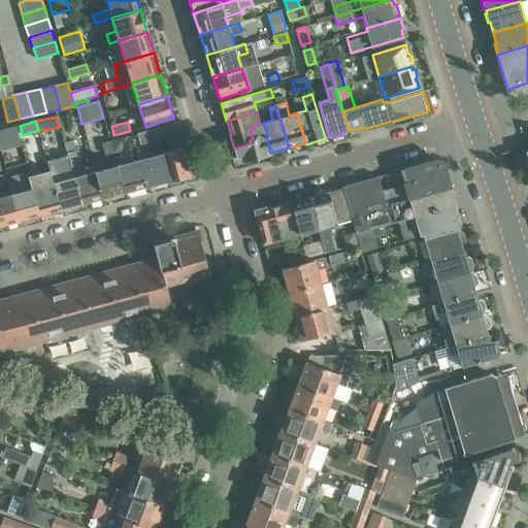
[(161,154),(168,182),(190,175),(175,122),(138,132),(140,142),(157,138),(156,137),(166,134),(170,151),(161,154)]
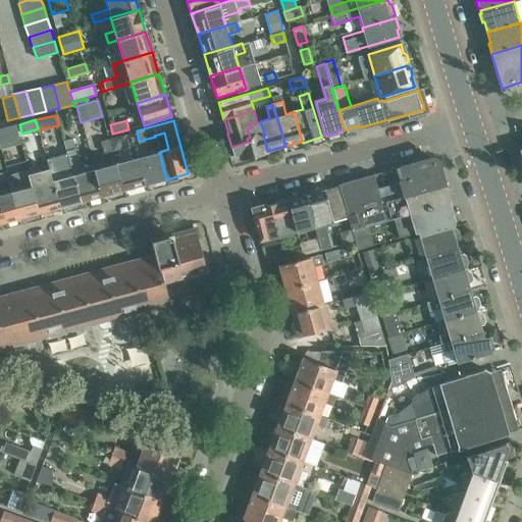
[(264,134),(260,121),(257,122),(250,123),(252,127),(247,128),(250,138),(247,139),(248,142),(231,147),(235,157),(241,160),(268,152),(267,151),(263,134),(264,134)]
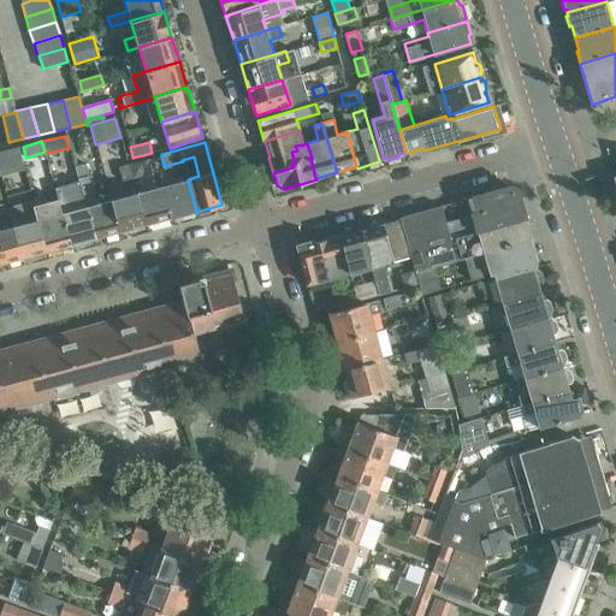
[(22,146),(0,147),(0,171),(24,169),(22,146)]
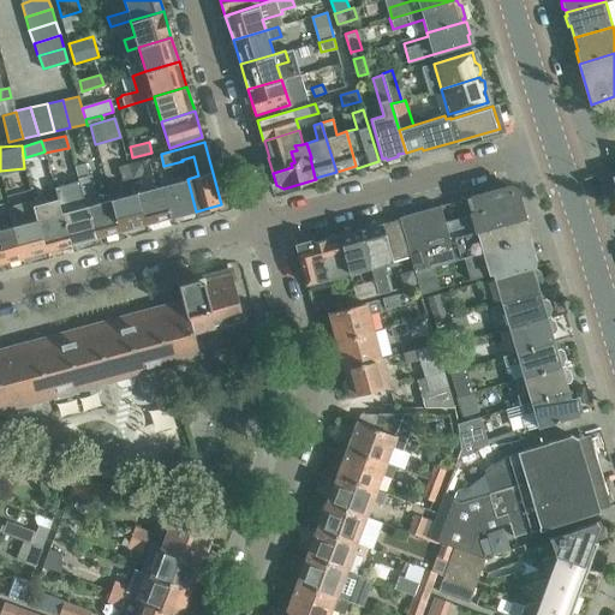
[(141,160),(129,163),(132,178),(144,174),(141,160)]
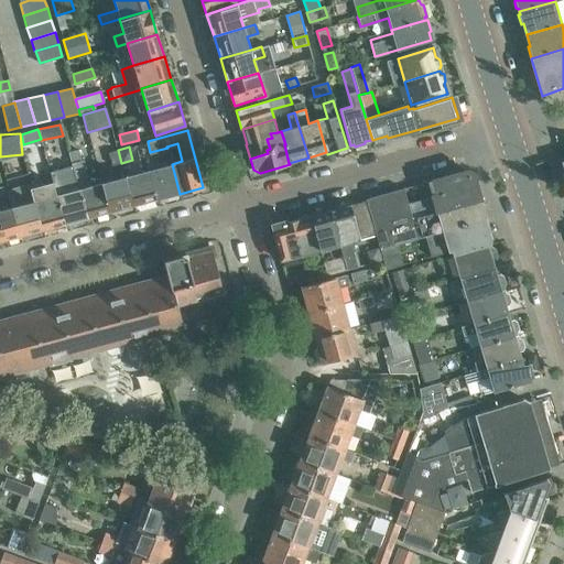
[(78,188),(87,219),(110,213),(101,183),(88,186),(78,150),(68,152),(78,188)]
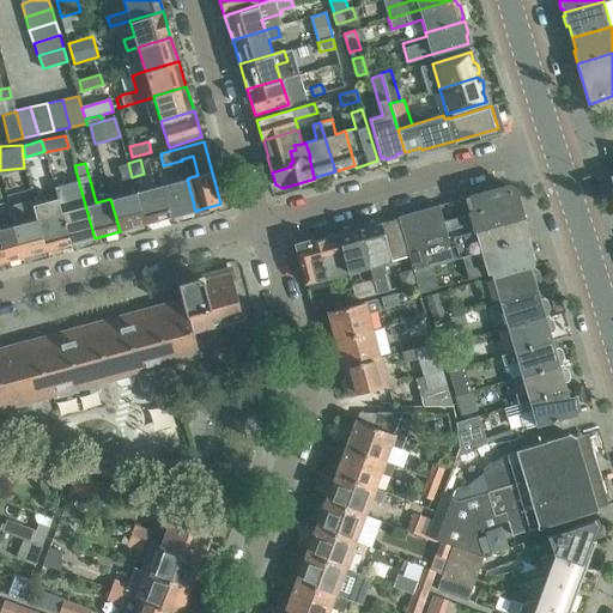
[(132,177),(128,163),(117,167),(121,180),(132,177)]
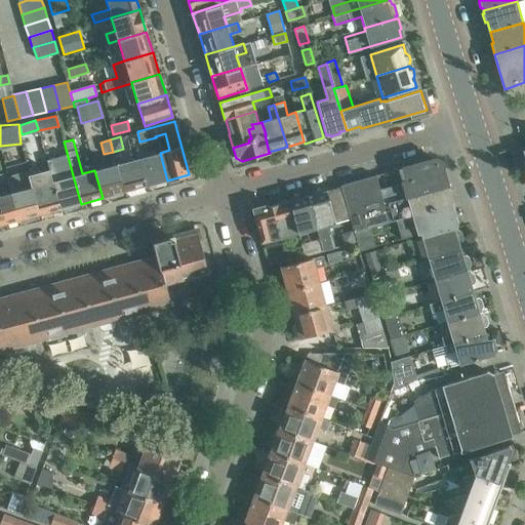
[(49,169),(61,209),(81,204),(73,175),(63,178),(56,156),(55,157),(53,149),(44,152),(46,159),(49,169)]
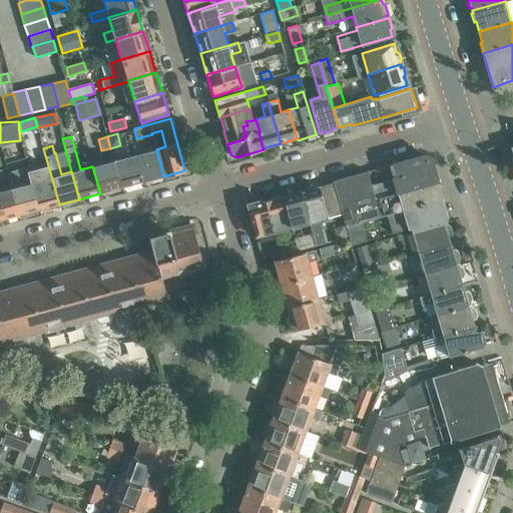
[(135,154),(142,181),(163,176),(156,149),(135,154)]
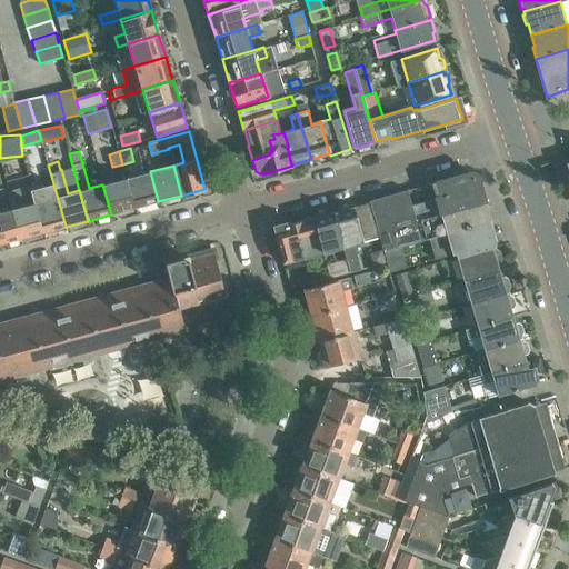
[(126,178),(135,208),(158,201),(150,171),(126,178)]
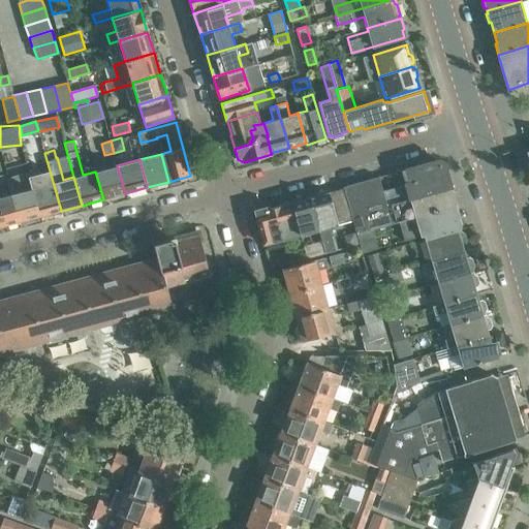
[(381,191),(385,205),(449,187),(442,162),(438,159),(401,169),(405,185),(381,191)]
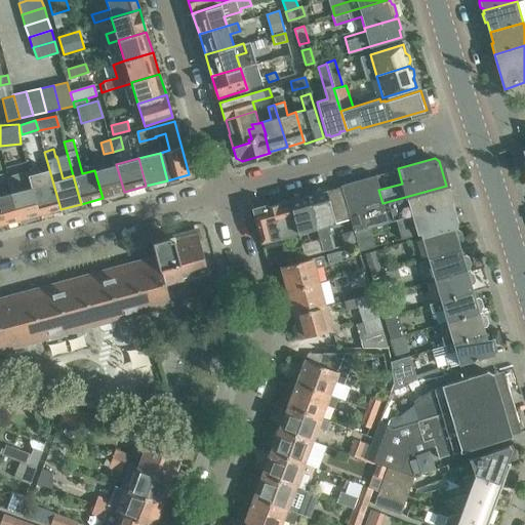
[(94,170),(103,198),(124,192),(116,164),(94,170)]
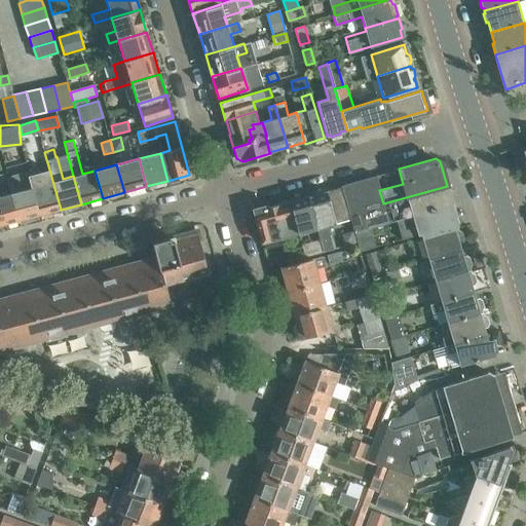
[(32,187),(40,216),(61,210),(49,170),(29,175),(32,187)]
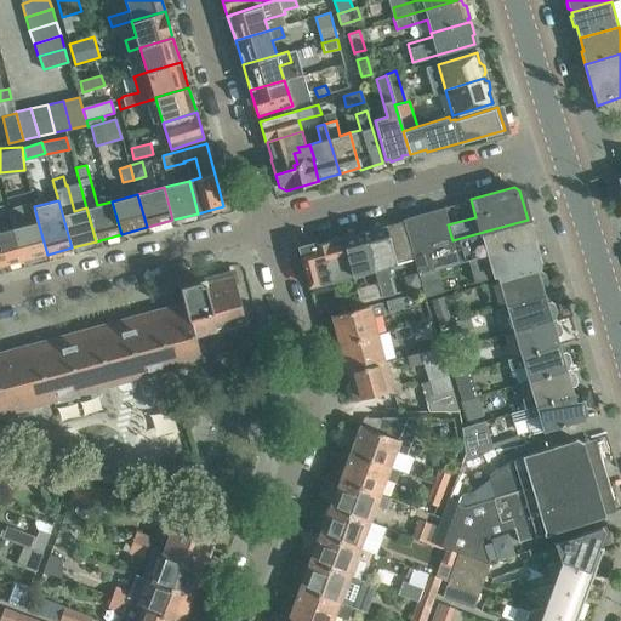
[(453,240),(448,224),(443,208),(429,211),(438,244),(453,240)]
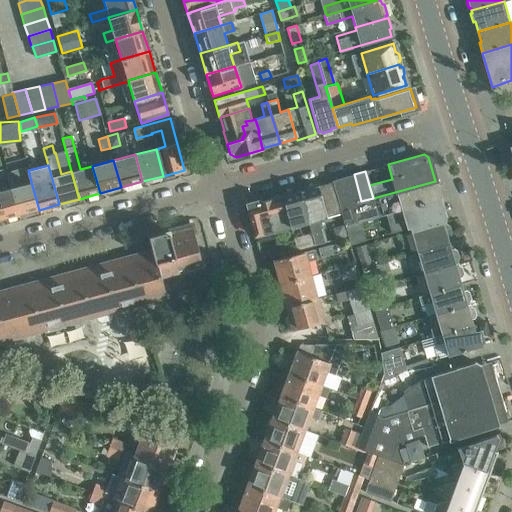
[(354,174),(342,177),(350,204),(361,201),(354,174)]
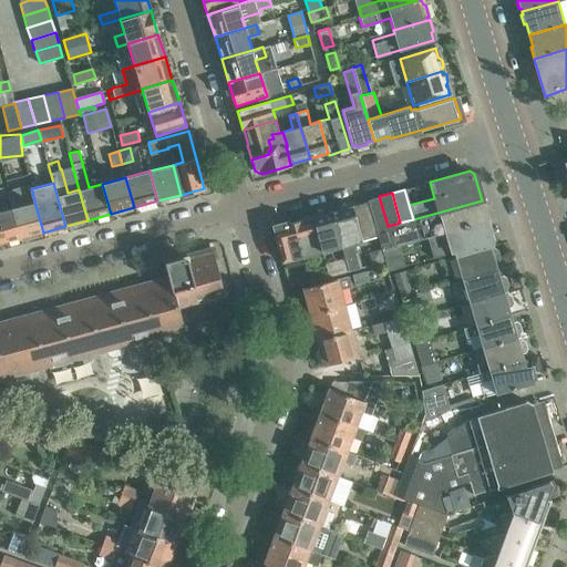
[(388,226),(379,196),(367,199),(367,202),(375,229),(388,226)]
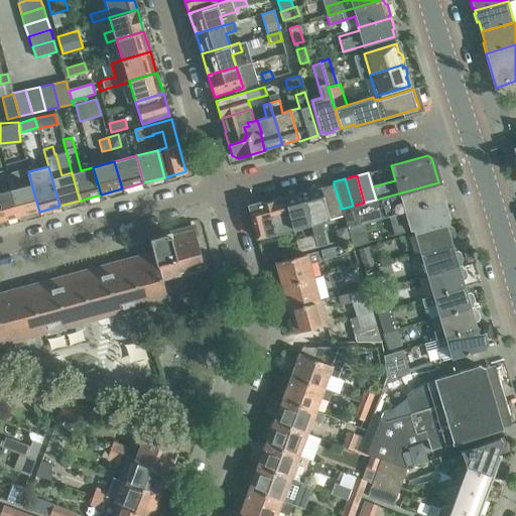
[(362,224),(389,217),(444,202),(438,182),(376,200),(364,203),(353,206),(342,209),(343,215),(347,228),(362,224)]
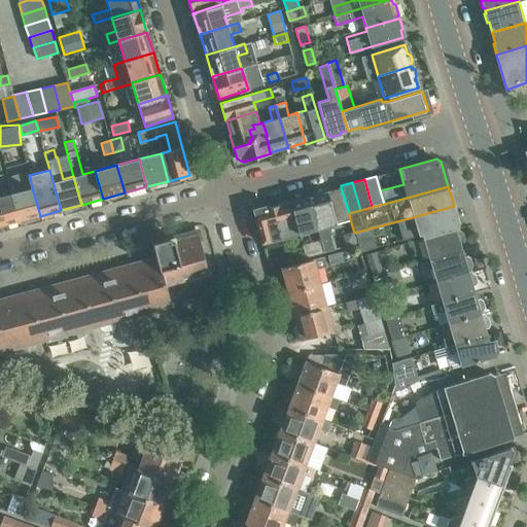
[(11,194),(19,221),(40,216),(32,187),(11,194)]
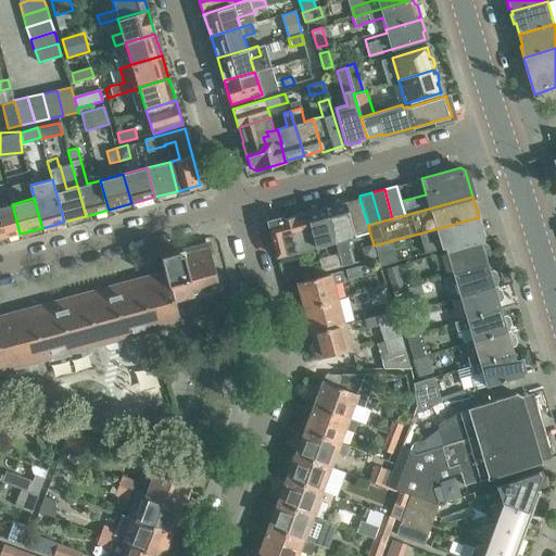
[(359,198),(344,202),(354,236),(369,231),(368,225),(359,198)]
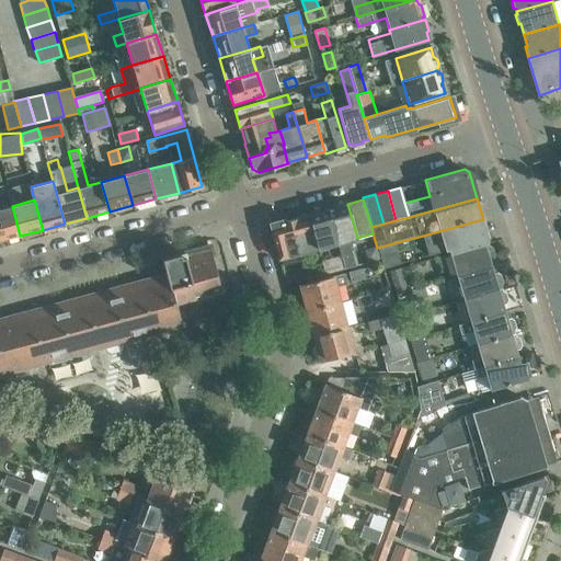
[(334,207),(328,209),(338,243),(339,243),(342,255),(345,268),(356,265),(348,240),(357,238),(347,204),(346,205),(345,203),(334,206),(334,207)]
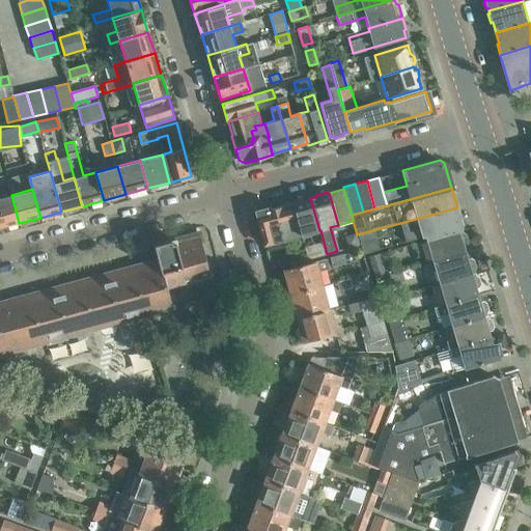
[(0,197),(0,228),(19,223),(11,195),(0,197)]
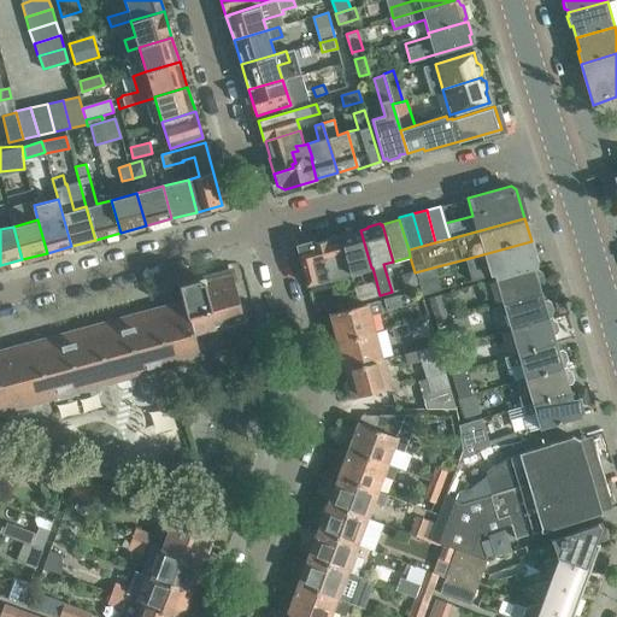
[(342,235),(340,236),(351,274),(371,268),(360,230),(353,233),(351,230),(344,233),(342,235)]
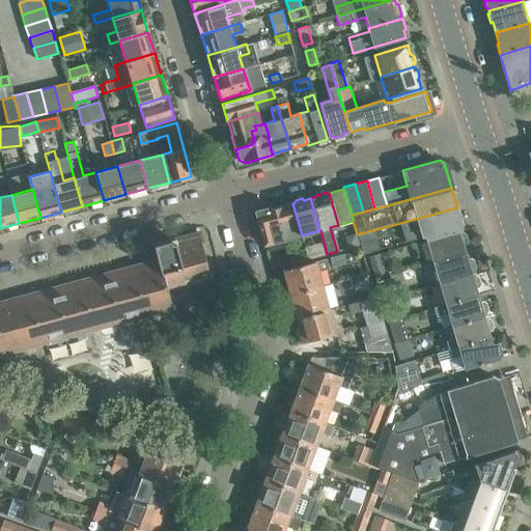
[(280,206),(274,208),(282,241),(302,235),(292,203),(290,203),(287,202),(282,204),(280,206)]
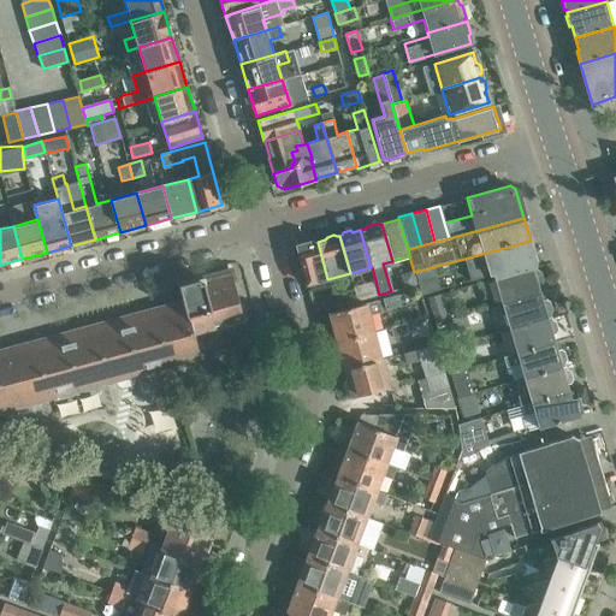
[(313,241),(295,244),(307,285),(327,279),(318,242),(313,243),(313,241)]
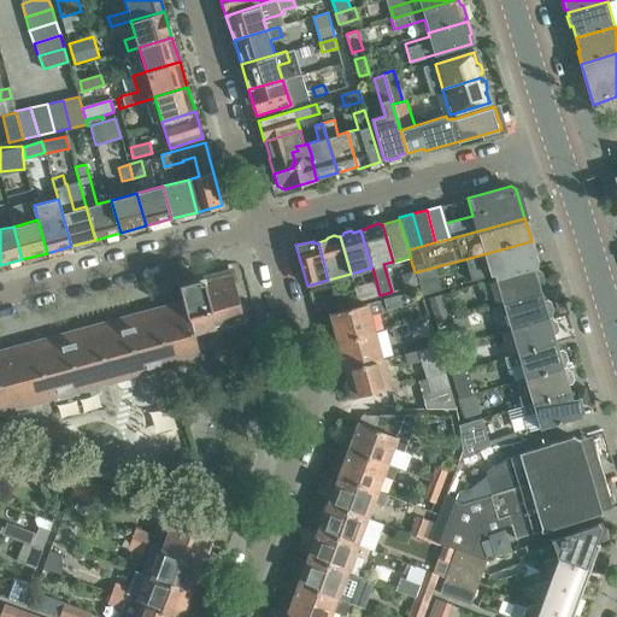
[(532,241),(465,259),(471,281),(535,263),(535,262),(538,260),(532,241)]
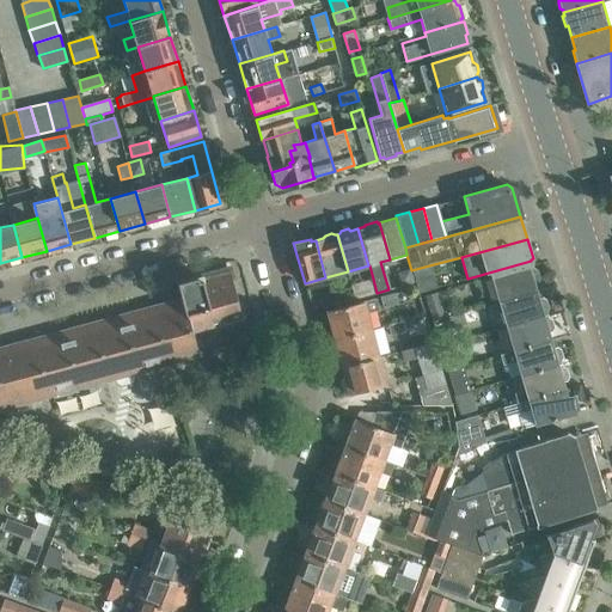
[(436,288),(429,265),(411,270),(417,293),(436,288)]
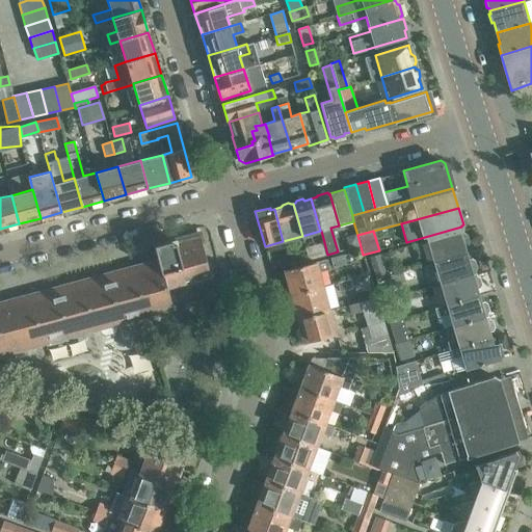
[(462,231),(427,241),(433,262),(464,254),(462,246),(467,245),(469,242),(467,236),(463,234),(462,231)]
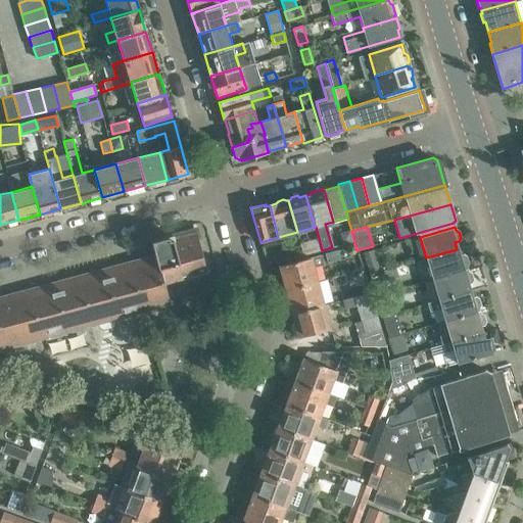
[(0,298),(0,347),(97,322),(98,327),(103,330),(113,327),(115,322),(114,317),(170,302),(163,282),(206,270),(197,235),(177,240),(176,235),(172,236),(151,241),(155,256),(0,298)]
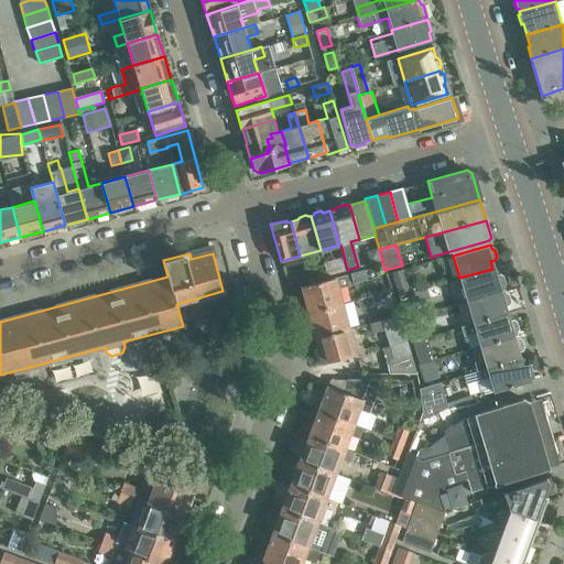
[(327,275),(347,270),(344,257),(324,262),(327,275)]
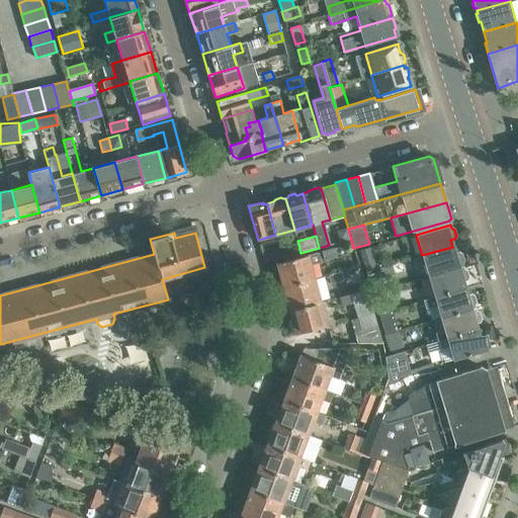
[(281,258),(290,255),(287,245),(279,248),(281,258)]
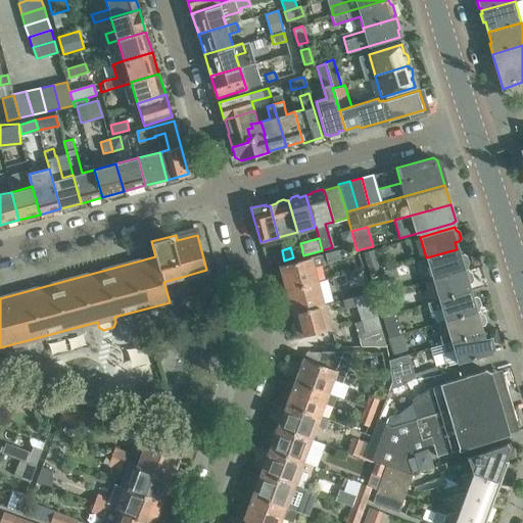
[(457,249),(426,257),(433,279),(467,269),(466,267),(469,264),(467,257),(463,255),(459,256),(457,249)]
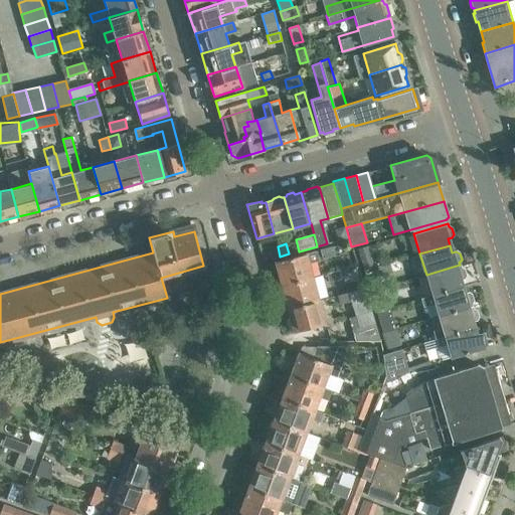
[(260,251),(263,262),(280,256),(278,246),(260,251)]
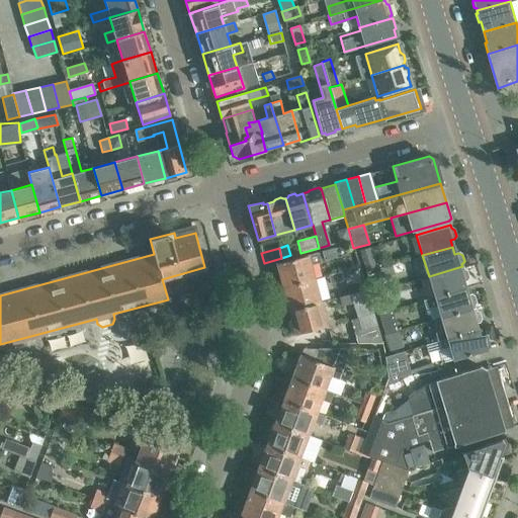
[(365,270),(376,267),(370,248),(359,251),(365,270)]
